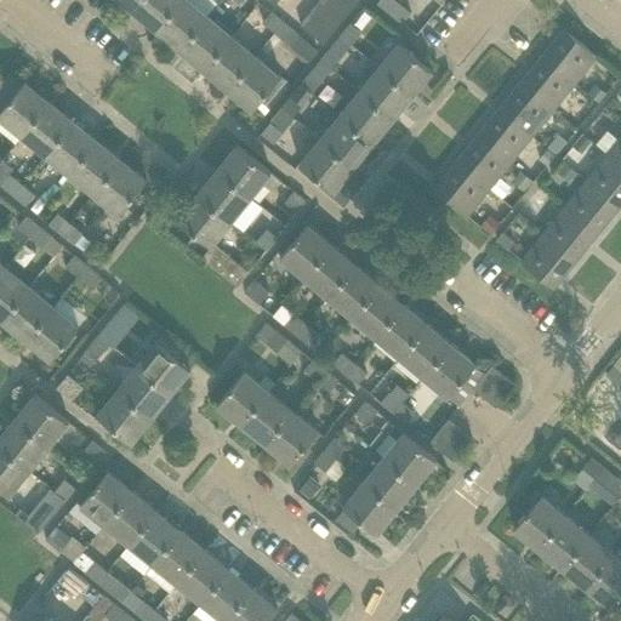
[(138,0),(131,10),(155,29),(180,0),(138,0)]
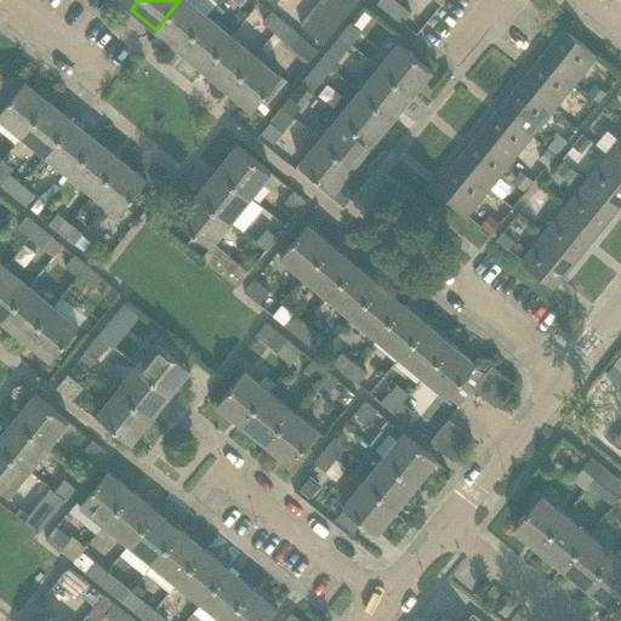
[(180,0),(155,29),(180,50),(208,15),(189,0),(180,0)]
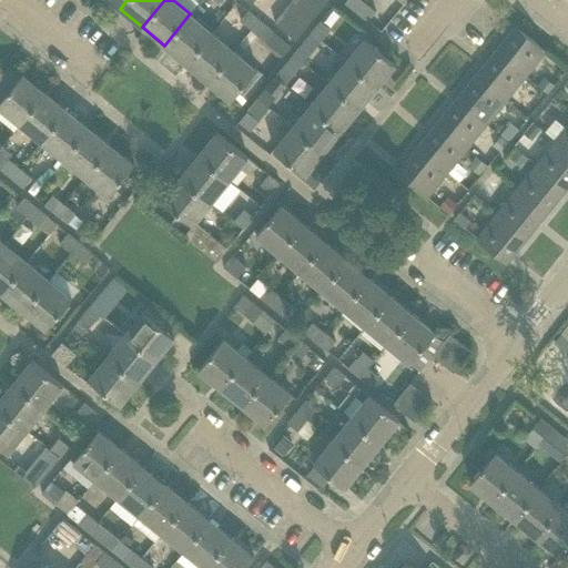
[(308,0),(292,0),(291,2),(312,19),(320,9),(308,0)]
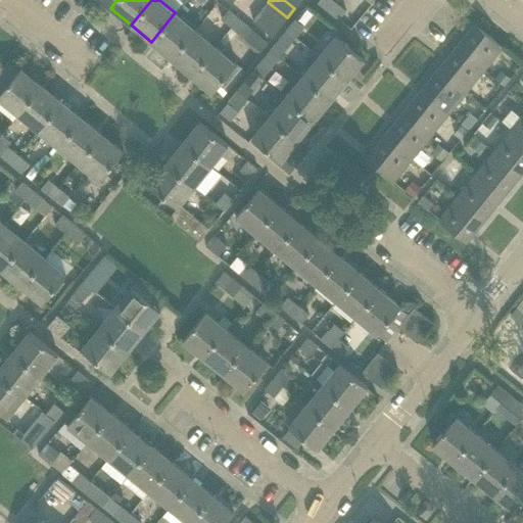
[(284,0),(294,8),(300,0),(284,0)]
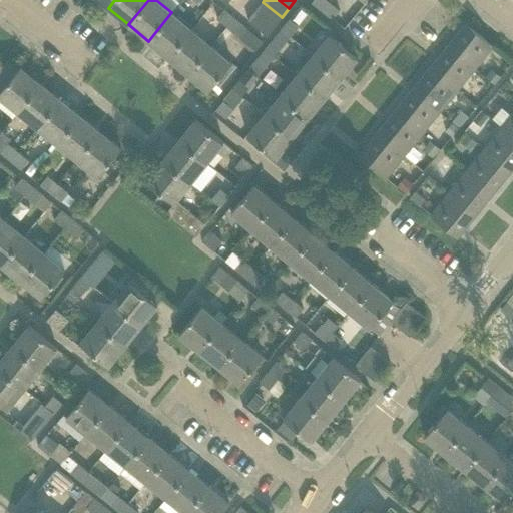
[(312,0),(312,1),(322,9),(328,2),(326,0),(312,0)]
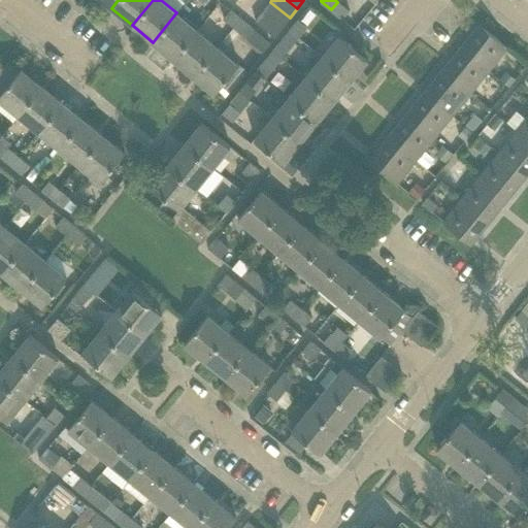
[(270,2),(263,11),(282,27),(290,18),(270,2)]
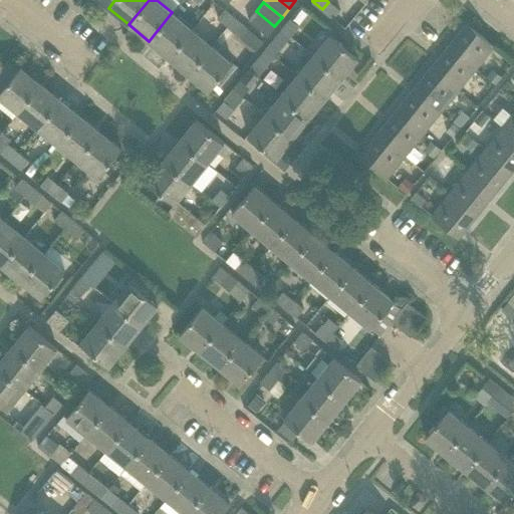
[(328,2),(322,9),(333,18),(339,10),(328,2)]
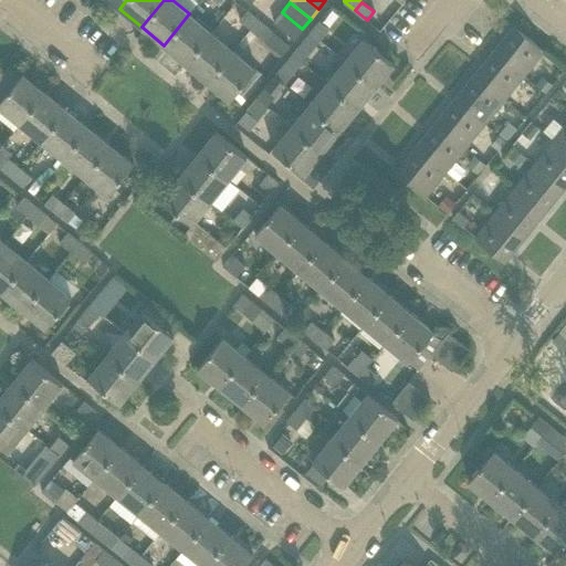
[(239,19),(250,28),(259,19),(247,9),(239,19)]
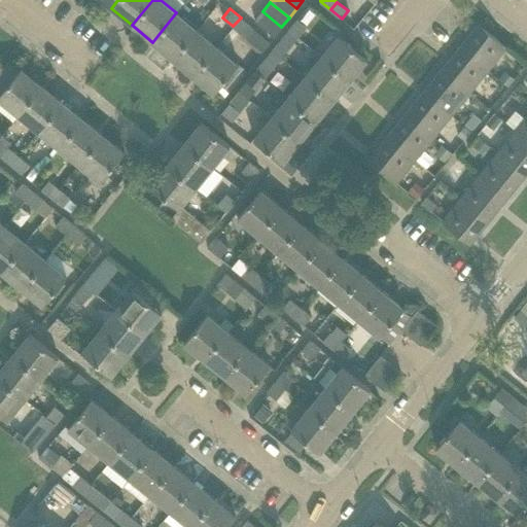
[(281,27),(262,11),(254,21),(274,36),(281,27)]
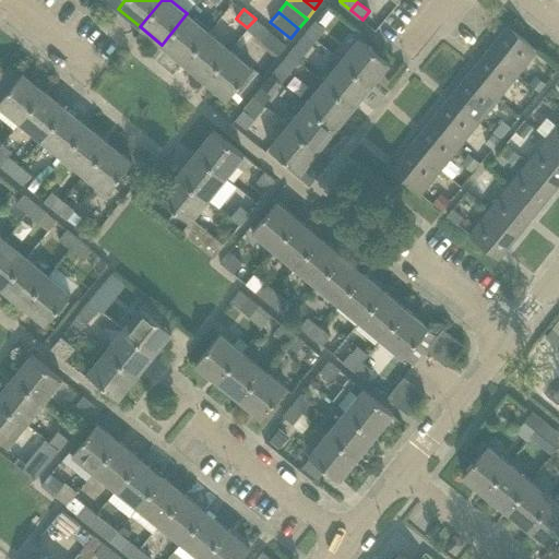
[(162,45),(183,62),(209,32),(187,13),(162,45)]
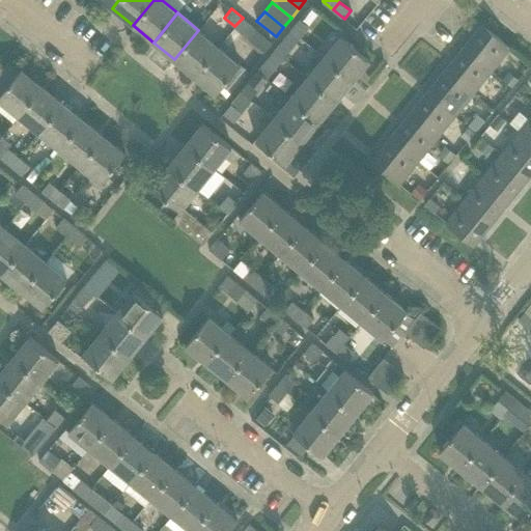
[(243,18),(234,26),(246,35),(253,26),(243,18)]
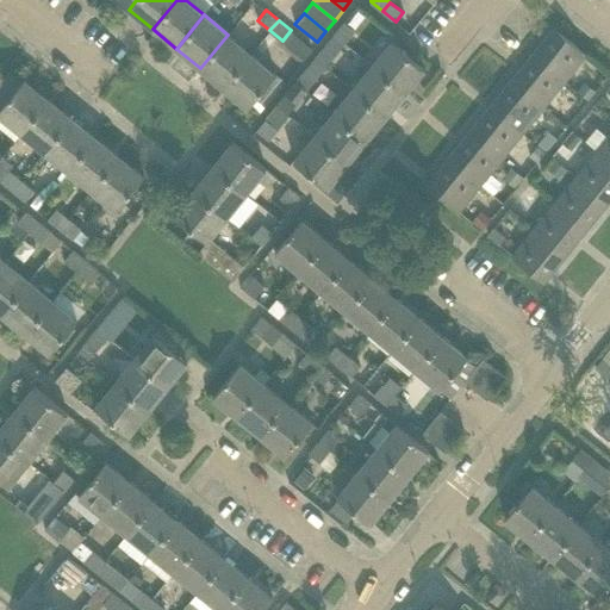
[(343,20),(332,33),(343,43),(354,29),(343,20)]
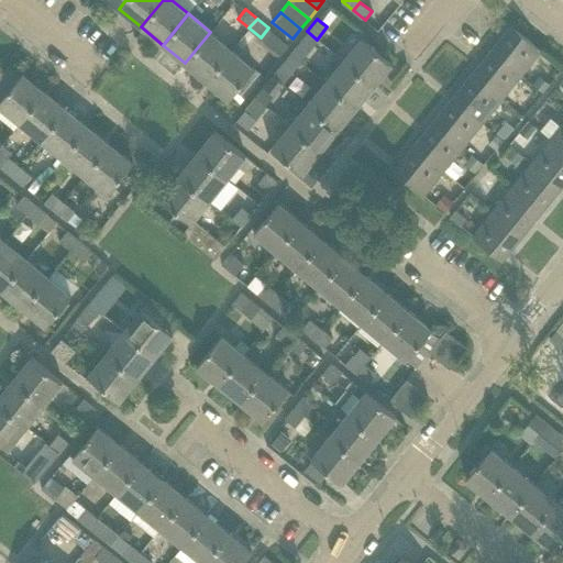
[(510,26),(490,51),(521,75),(540,51),(510,26)]
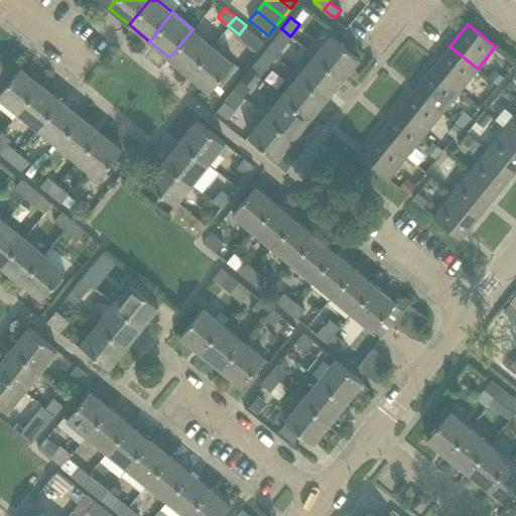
[(290,36),(281,28),(273,39),(282,46),(290,36)]
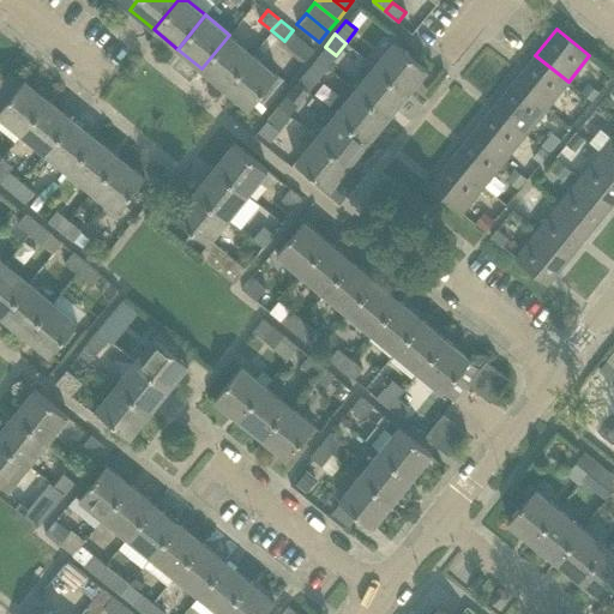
[(202,68),(224,89),(253,54),(229,35),(202,68)]
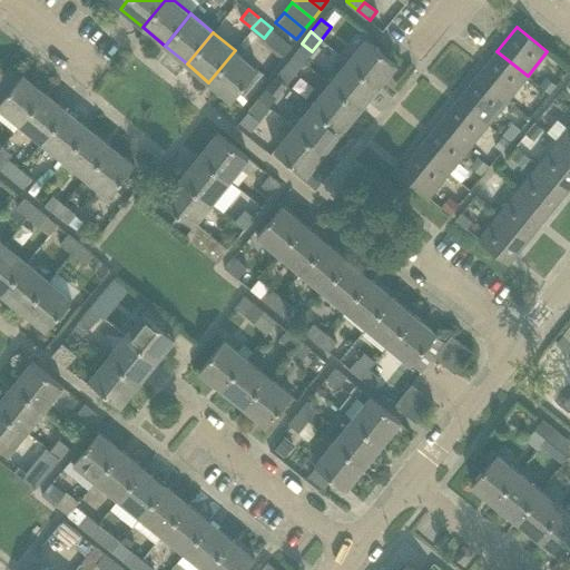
[(351,55),(346,60),(379,87),(396,64),(365,38),(351,55)]
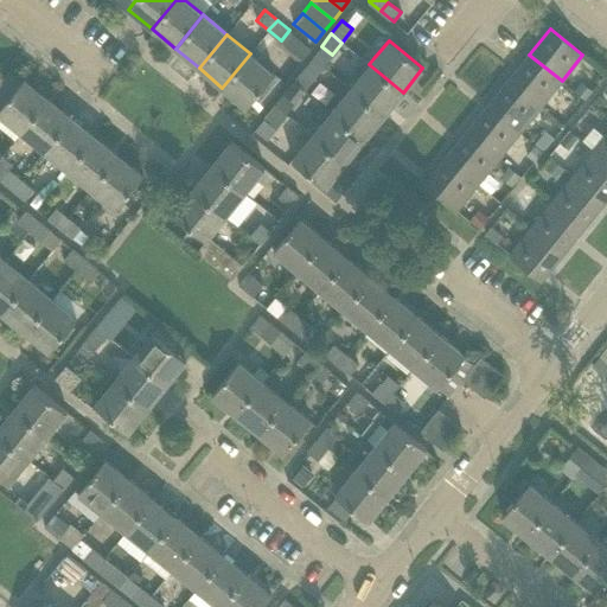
[(250,53),(222,88),(246,107),(274,74),(250,53)]
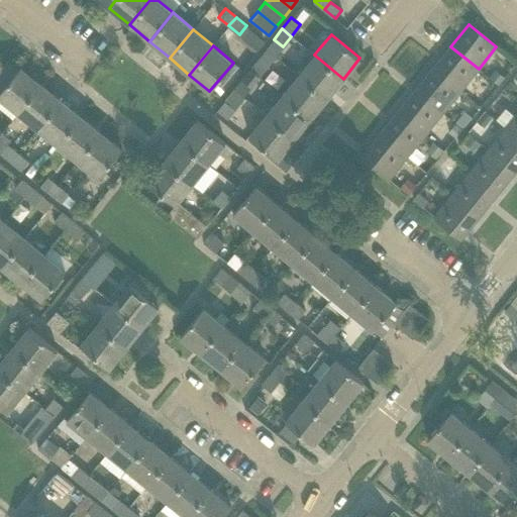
[(450,46),(432,69),(460,91),(479,69),(450,46)]
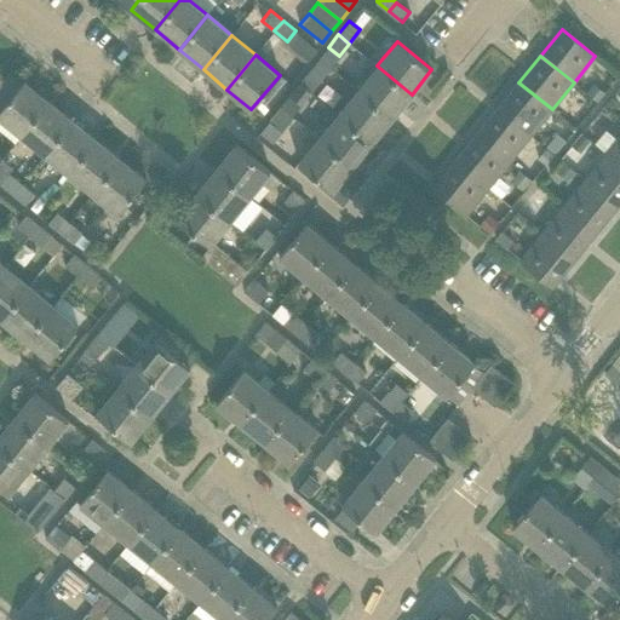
[(377,65),(357,90),(392,119),(412,95),(377,65)]
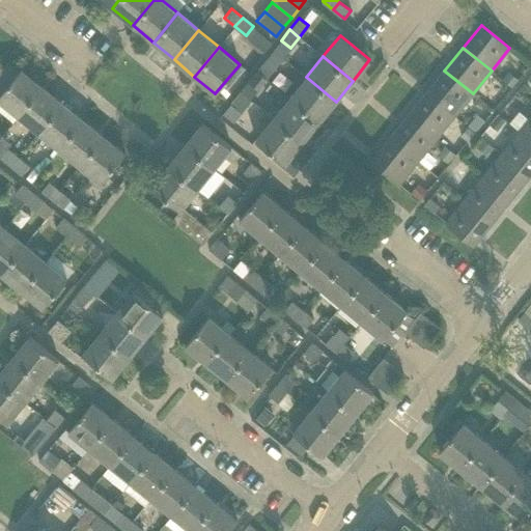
[(266,59),(256,71),(266,79),(275,66),(266,59)]
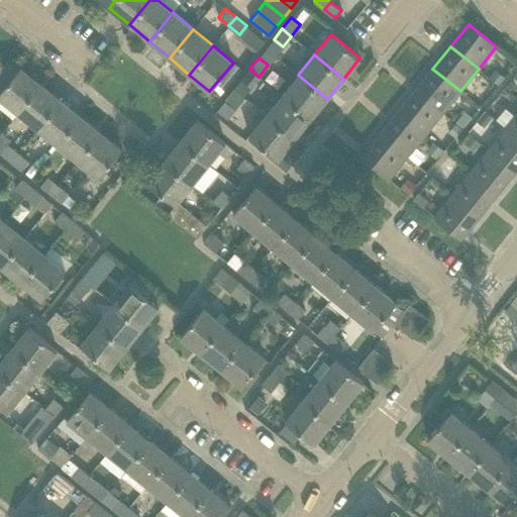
[(0,98),(17,112),(40,83),(20,67),(18,70),(8,61),(0,70),(0,98)]
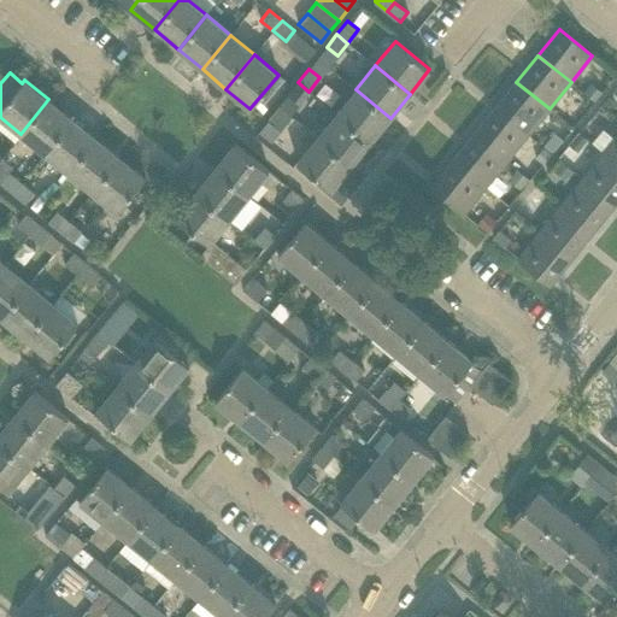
[(309,92),(298,82),(288,95),(299,104),(309,92)]
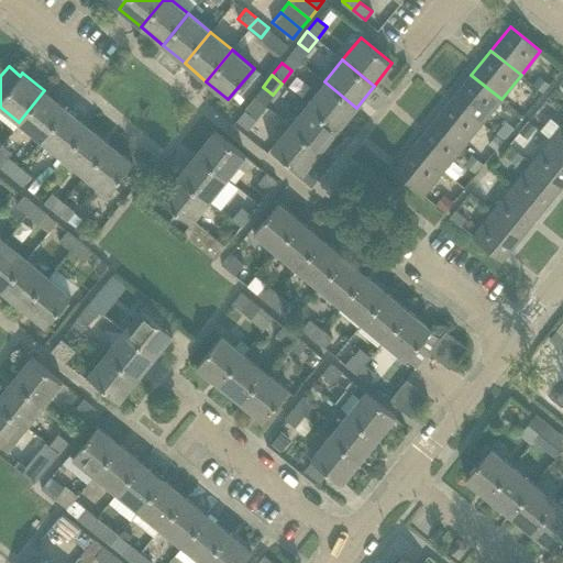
[(471,75),(452,98),(482,123),(501,99),(471,75)]
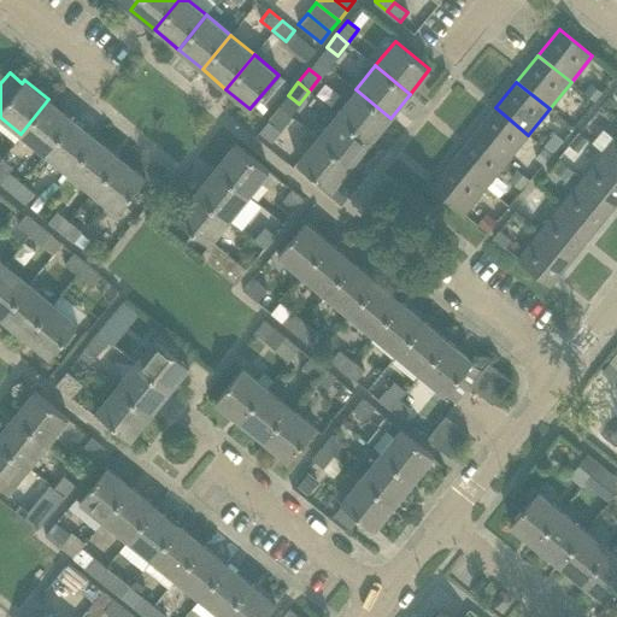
[(592,83),(585,93),(595,101),(603,93),(592,83)]
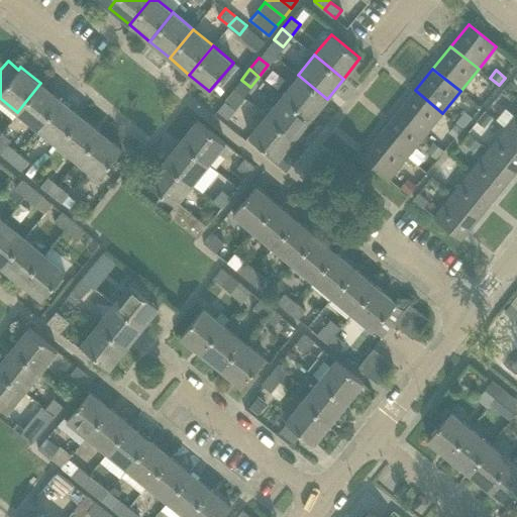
[(298,75),(282,95),(310,118),(327,99),(298,75)]
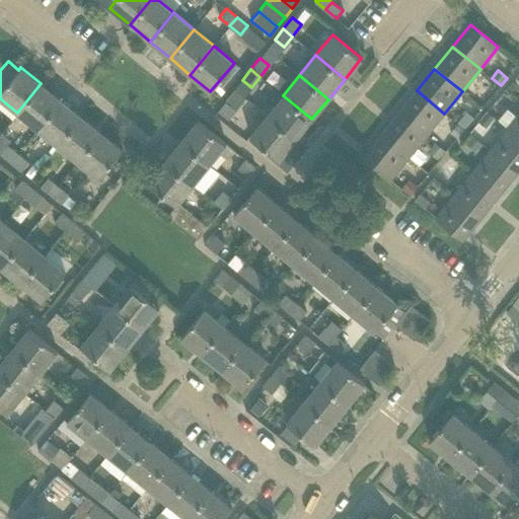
[(17,113),(38,129),(61,100),(41,83),(17,113)]
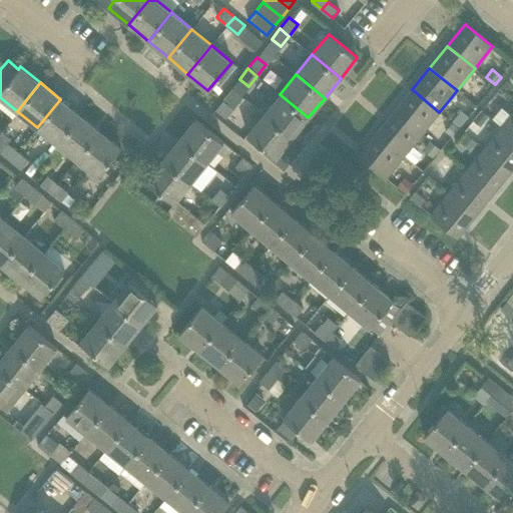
[(412,89),(394,111),(421,134),(439,112),(412,89)]
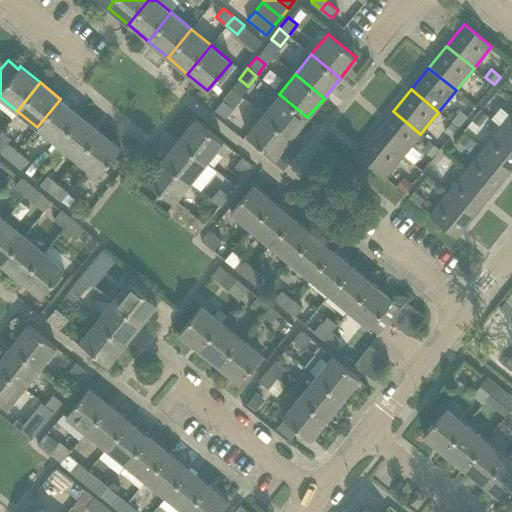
[(279,94),(263,114),(291,137),(307,117),(279,94)]
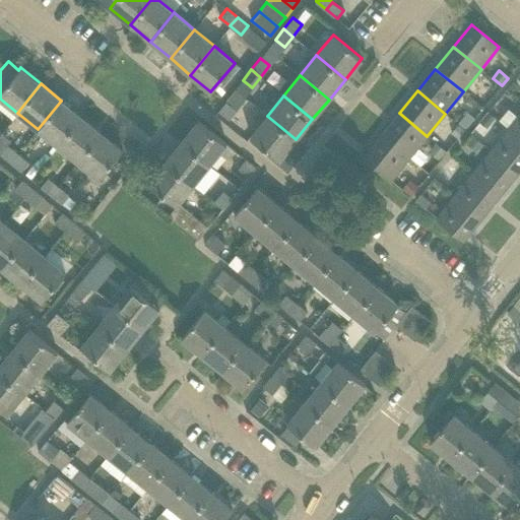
[(485,95),(479,104),(483,108),(490,100),(485,95)]
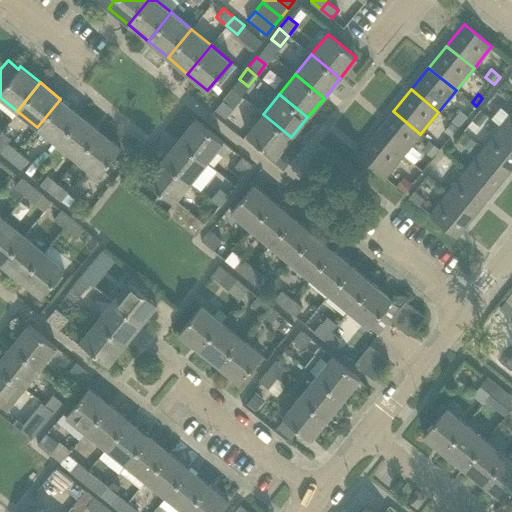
[(37,127),(57,144),(80,115),(60,99),(37,127)]
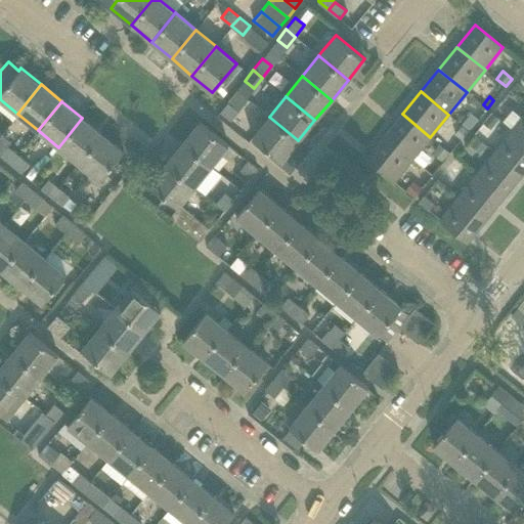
[(221,111),(231,119),(238,110),(228,101),(221,111)]
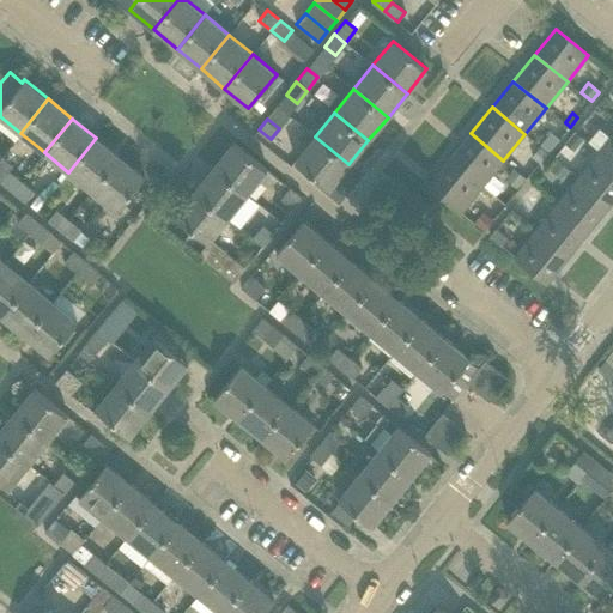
[(575,132),(565,144),(574,151),(583,139),(575,132)]
